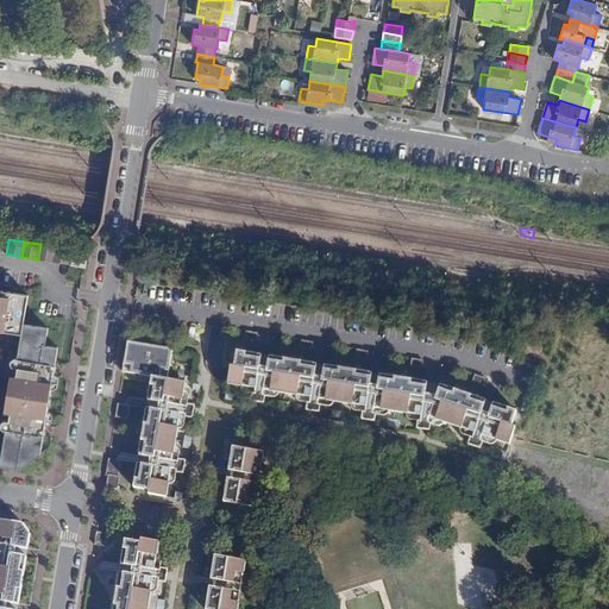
[(38,259),(52,262),(56,246),(41,244),(38,259)]
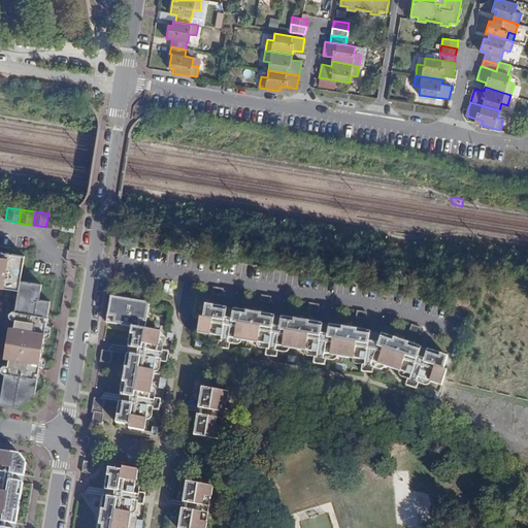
[(60,229),(62,216),(48,213),(45,227),(60,229)]
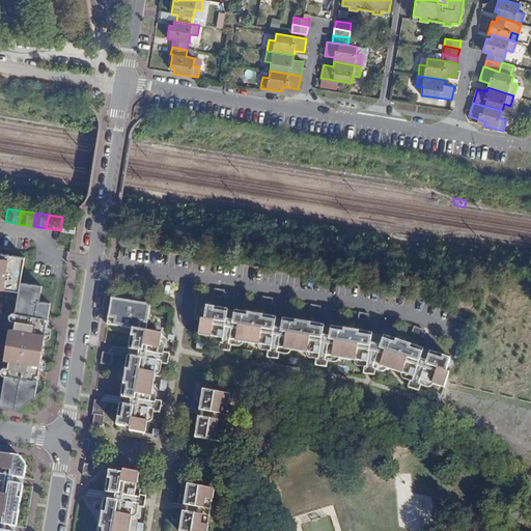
[(1,406),(19,409),(35,396),(37,380),(34,380),(35,374),(38,375),(39,370),(42,355),(39,354),(40,343),(44,344),(47,327),(47,324),(44,324),(45,318),(48,318),(48,317),(51,303),(39,301),(43,286),(21,282),(25,257),(1,253),(0,259),(0,286),(4,287),(3,288),(20,291),(16,312),(14,312),(11,313),(9,315),(9,318),(11,320),(16,322),(15,329),(14,328),(8,360),(9,360),(8,367),(4,367),(2,368),(1,370),(1,372),(2,374),(3,374),(5,374),(1,406)]
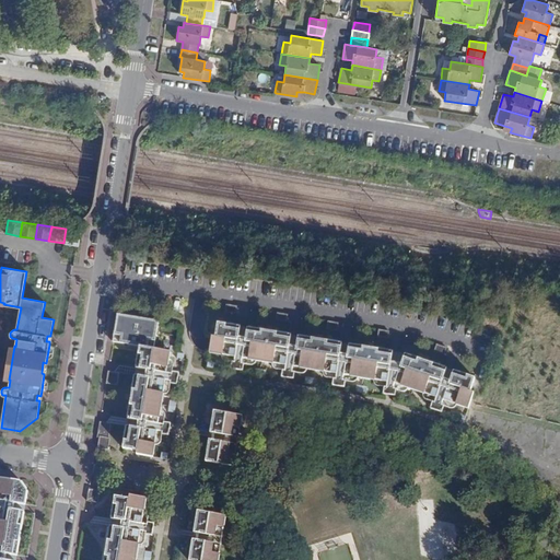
[(237,306),(226,304),(225,312),(236,313),(237,306)]
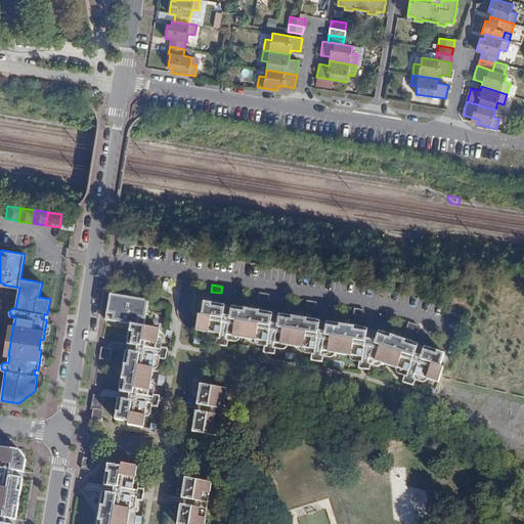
[(269,294),(260,293),(258,299),(268,301),(269,294)]
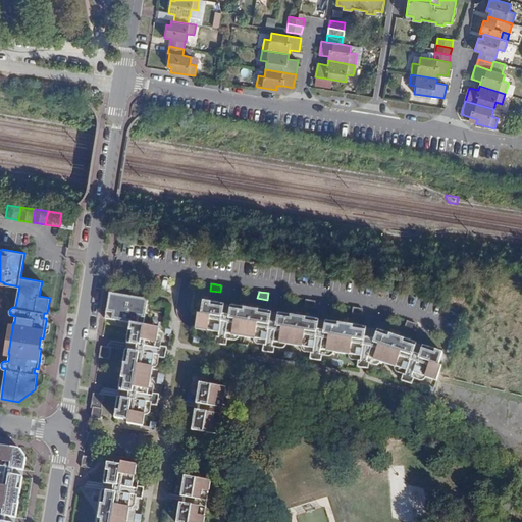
[(131,323),(144,325),(148,301),(149,300),(113,294),(109,319),(131,323)]
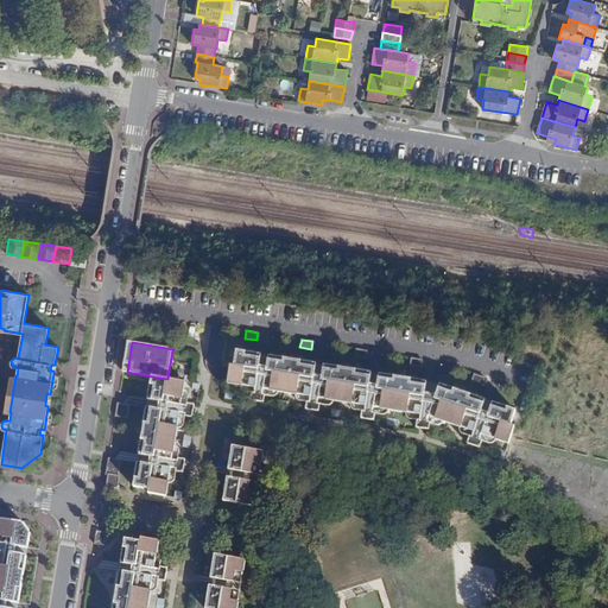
[(368,350),(356,348),(355,356),(367,358),(368,350)]
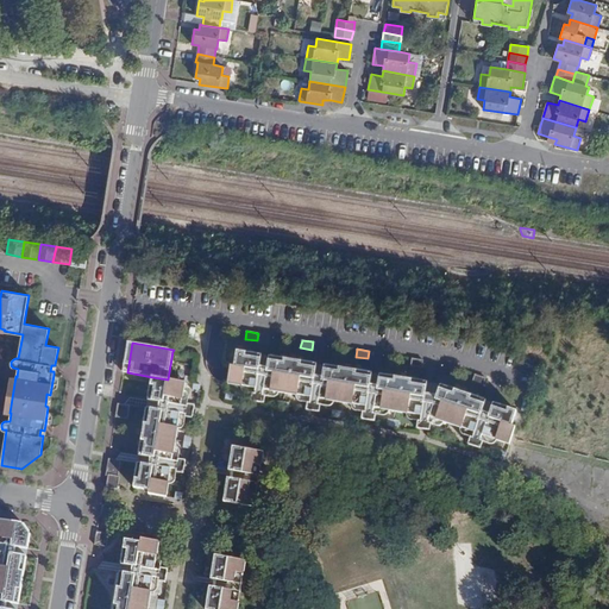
[(228,384),(257,389),(259,371),(262,356),(237,351),(234,366),(231,366),(228,381),(228,384)]
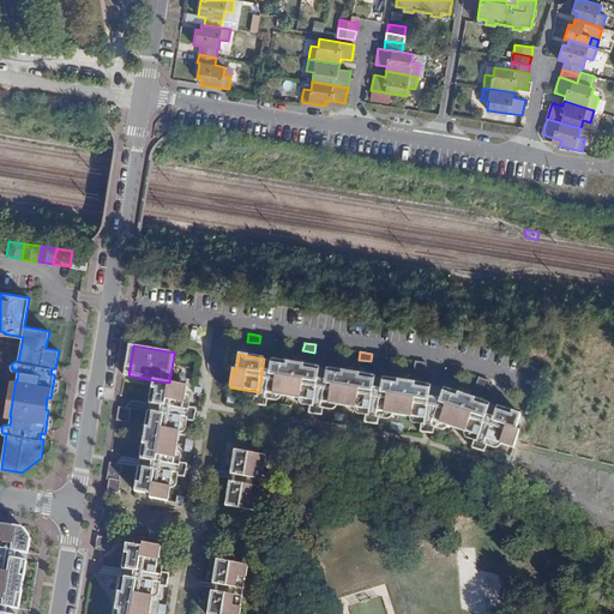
[(268,404),(269,393),(314,401),(320,367),(271,360),(269,375),(266,393),(262,392),(260,403),(268,404)]
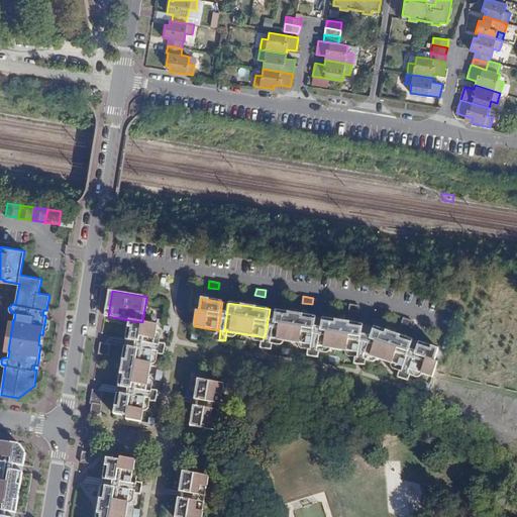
[(272,347),(274,339),(311,345),(316,317),(276,310),(271,338),(268,337),(267,346),(272,347)]
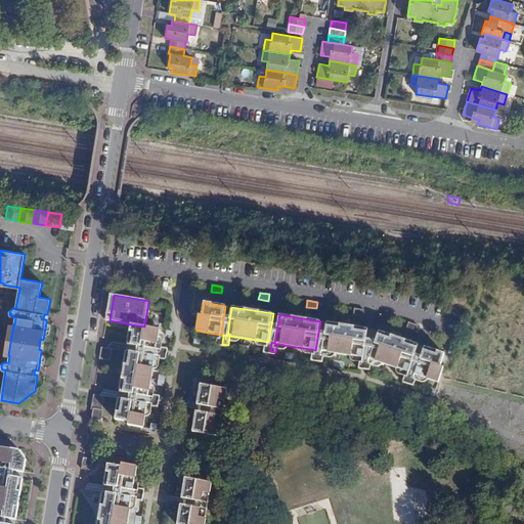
[(419,325),(408,321),(406,329),(417,332),(419,325)]
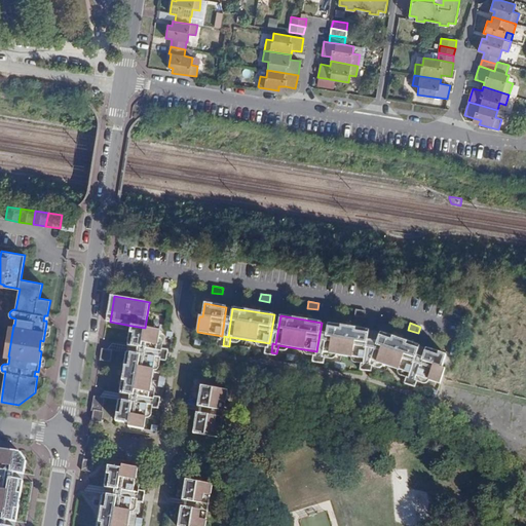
[(325,361),(326,352),(365,360),(369,331),(328,324),(324,352),(320,351),(318,360),(325,361)]
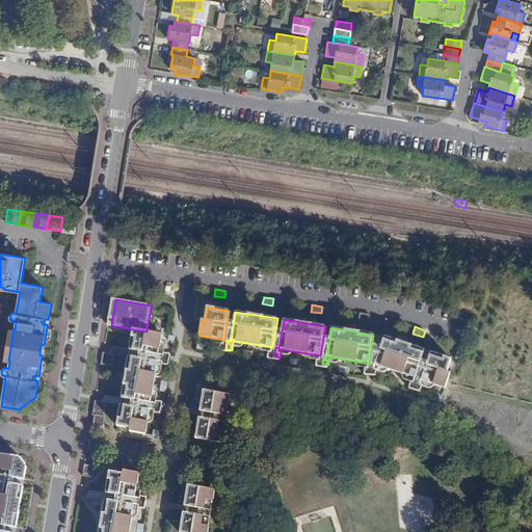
[(162,334),(147,331),(133,329),(130,350),(159,354),(158,358),(167,360),(168,353),(159,352),(162,334)]
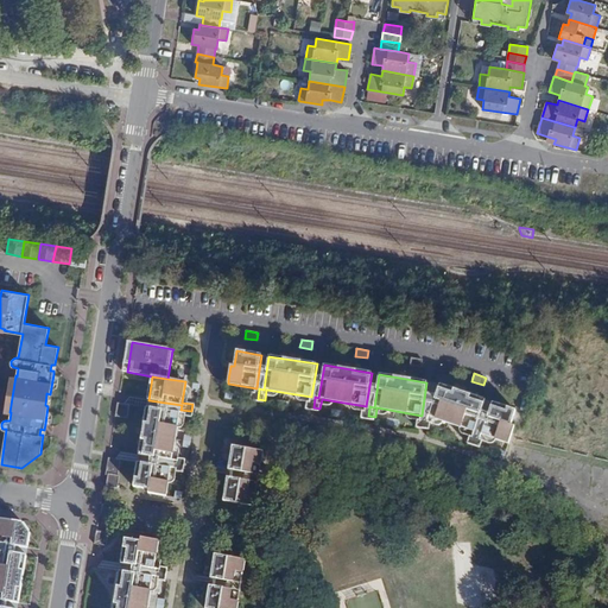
[(432,417),(474,432),(486,400),(439,385),(429,416),(425,415),(424,425),(431,426),(432,417)]
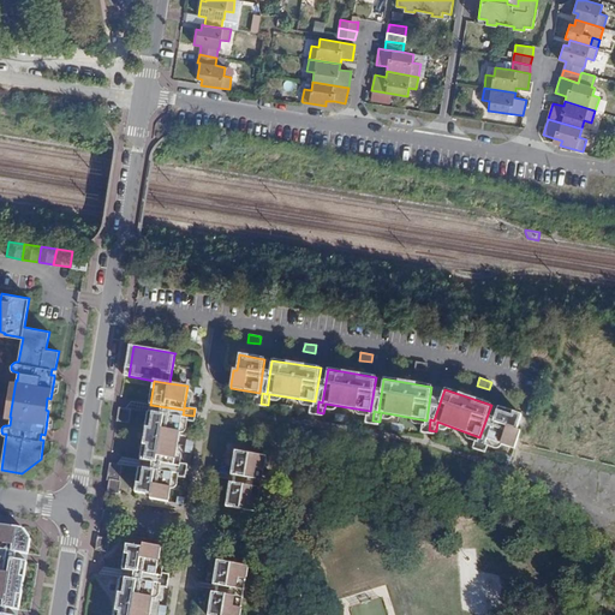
[(126,408),(119,407),(118,421),(130,423),(132,410),(126,408)]
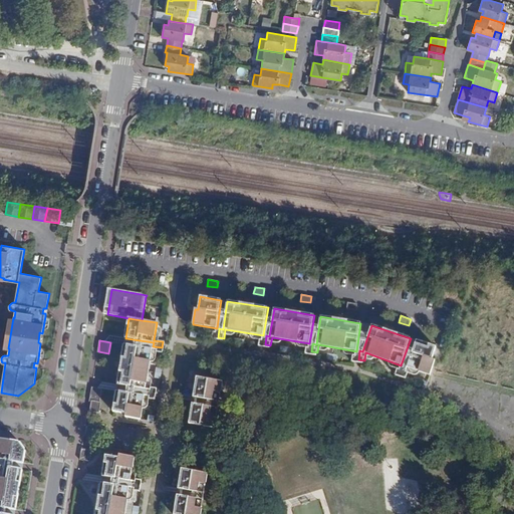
[(430,374),(430,375),(436,360),(432,359),(437,347),(417,340),(407,366),(404,365),(402,373),(407,375),(410,367),(430,374)]
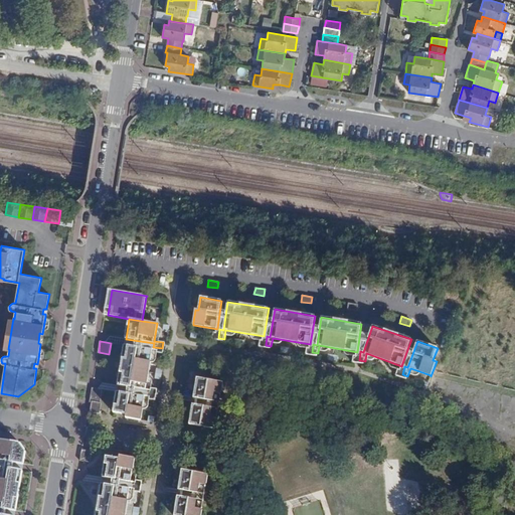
[(125,345),(118,385),(146,390),(145,393),(154,394),(155,389),(146,387),(153,350),(125,345)]
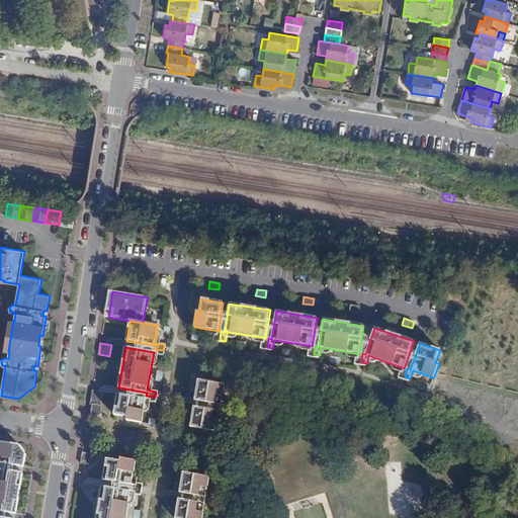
[(223,396),(225,383),(198,379),(195,400),(195,401),(214,404),(216,395),(223,396)]
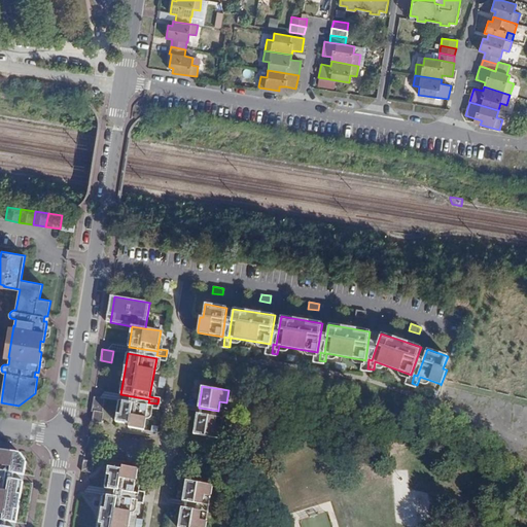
[(105,398),(95,396),(92,412),(94,412),(94,411),(103,412),(105,398)]
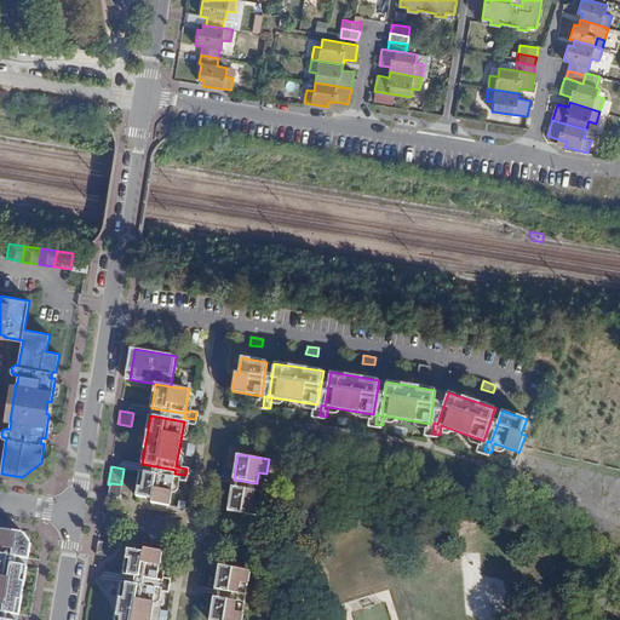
[(151,503),(170,506),(174,477),(141,471),(136,497),(151,499),(151,503)]
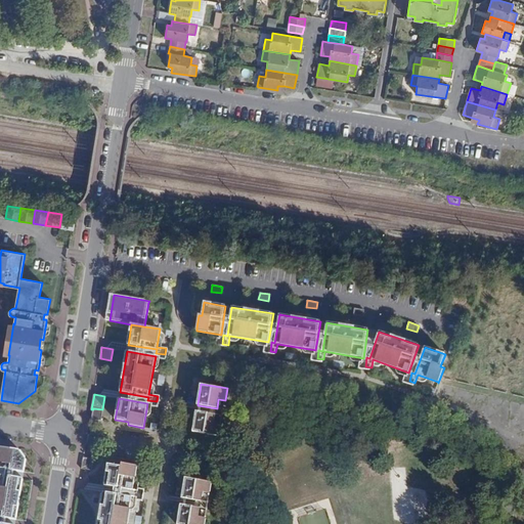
[(93,408),(93,409),(92,419),(101,421),(103,409),(102,409),(93,408)]
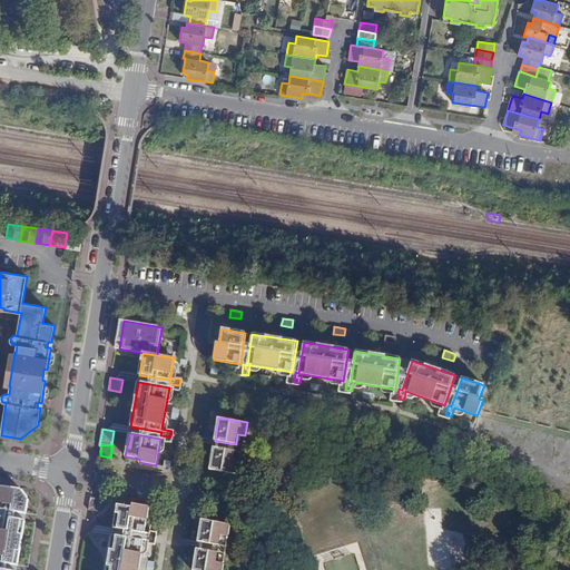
[(238,474),(241,462),(233,460),(235,451),(214,448),(209,470),(238,474)]
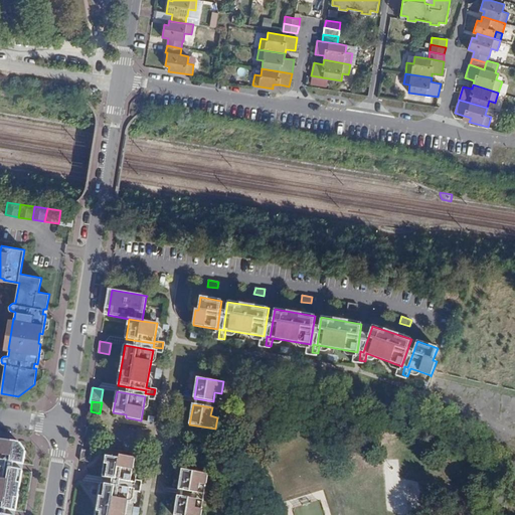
[(10,457),(12,442),(0,439),(0,455),(6,456),(10,457)]
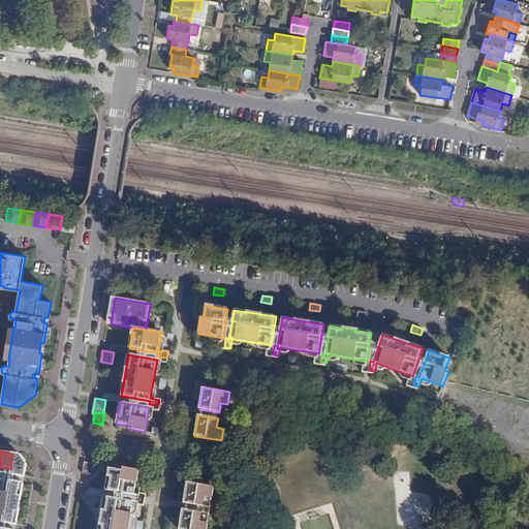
[(23,477),(26,463),(20,455),(12,454),(10,469),(9,474),(13,475),(23,477)]
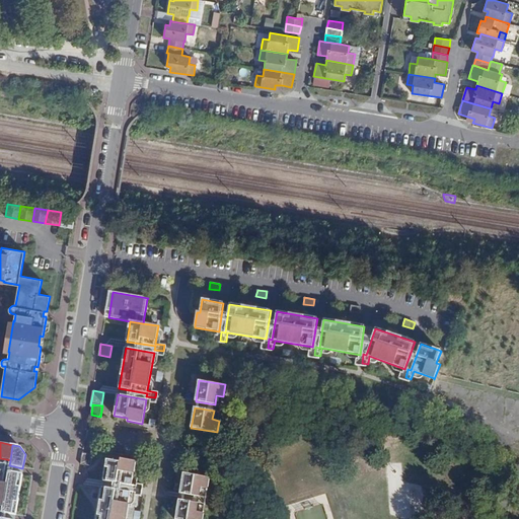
[(83,452),(81,464),(91,466),(93,454),(83,452)]
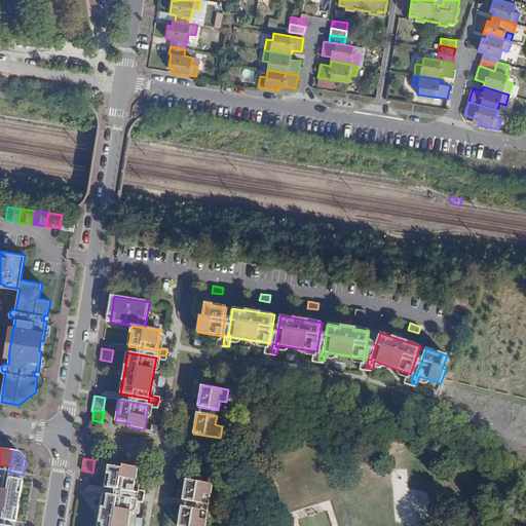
[(12,480),(13,473),(9,472),(10,466),(6,465),(5,471),(0,470),(0,477),(4,478),(2,490),(6,490),(8,479),(12,480)]
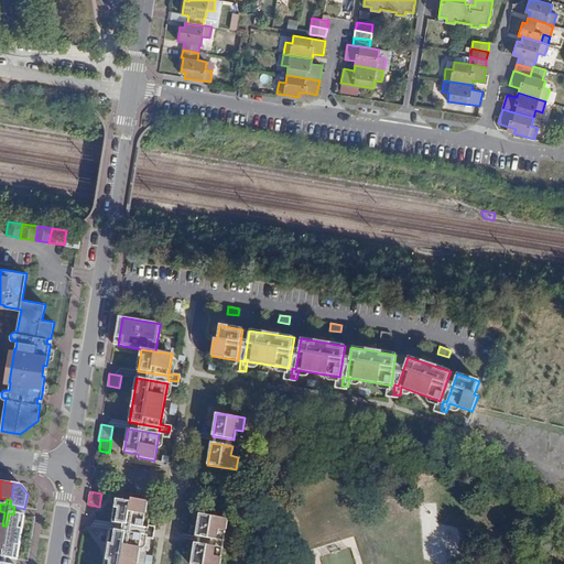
[(148,501),(131,499),(130,502),(117,500),(112,522),(143,528),(142,531),(152,533),(153,527),(144,525),(148,502),(148,501)]
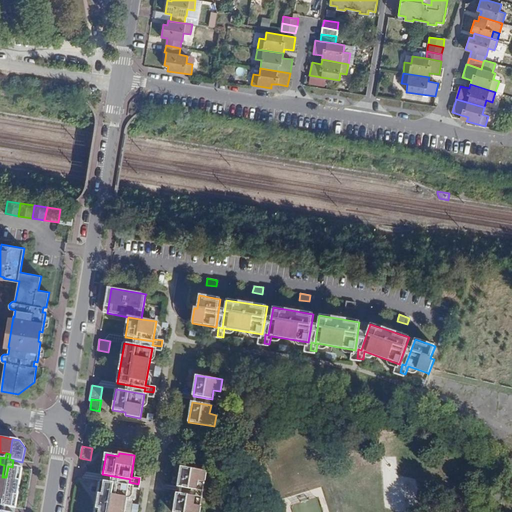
[(21,468),(12,467),(8,466),(6,477),(2,477),(0,476),(0,500),(3,501),(2,506),(6,506),(15,508),(21,468)]
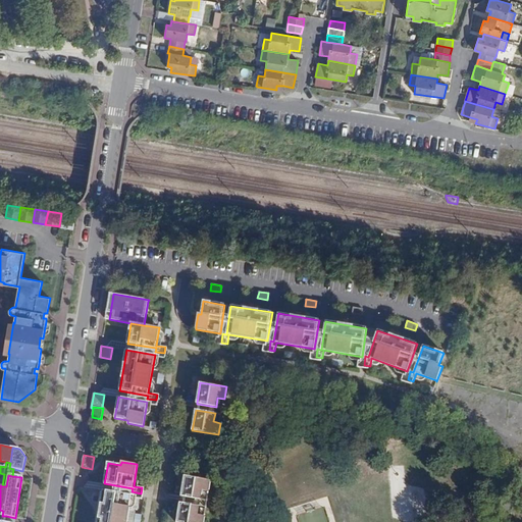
[(209,491),(211,480),(185,476),(181,496),(181,497),(201,500),(202,490),(209,491)]
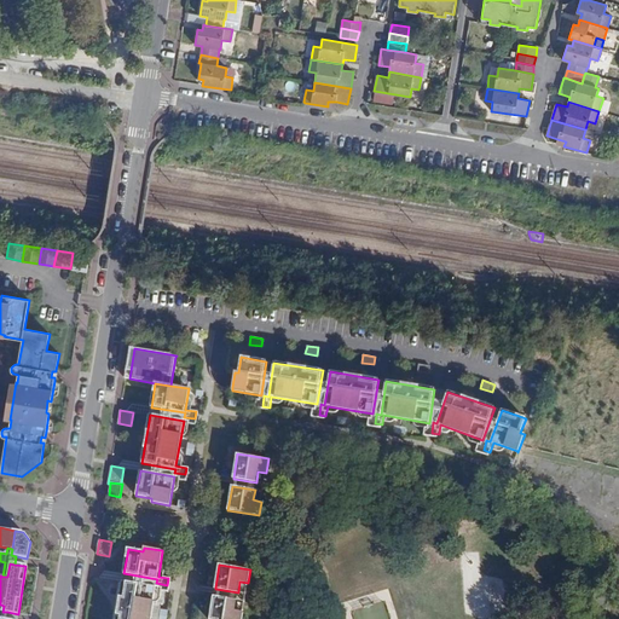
[(151,618),(156,586),(122,582),(116,618),(151,618)]
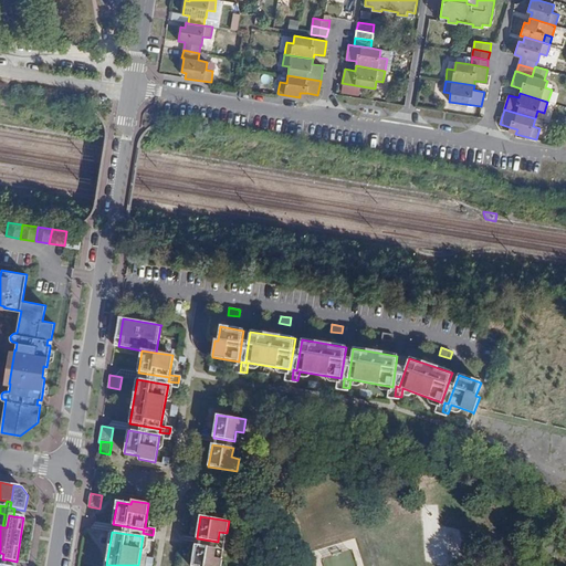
[(221,565),(222,559),(215,558),(217,548),(196,545),(191,565),(221,565)]
